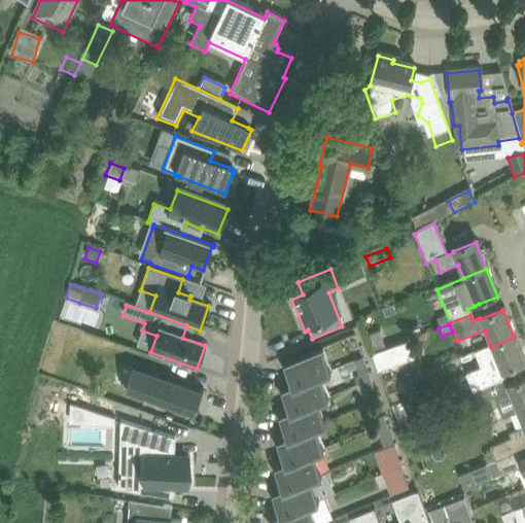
[(383,349),(378,334),(368,338),(373,352),(383,349)]
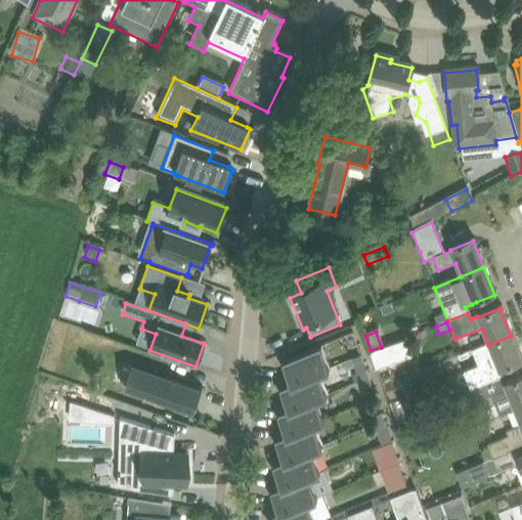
[(463,373),(466,380),(470,390),(494,381),(502,378),(499,372),(521,362),(511,336),(488,345),(494,360),(463,373)]
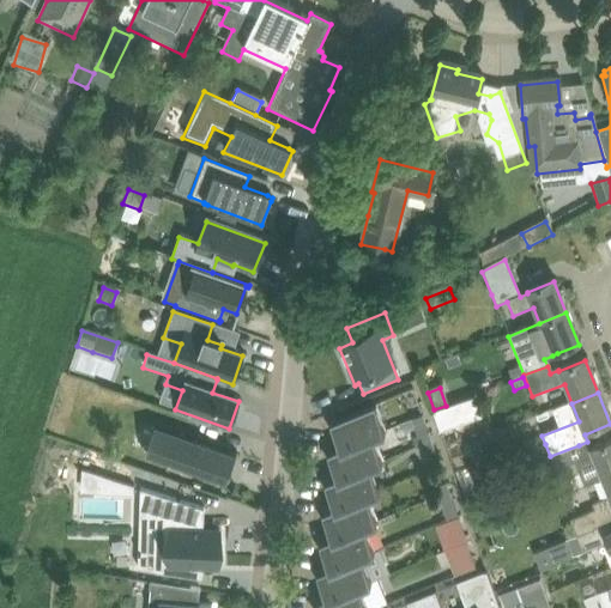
[(475,400),(431,414),(439,435),(481,419),(475,400)]
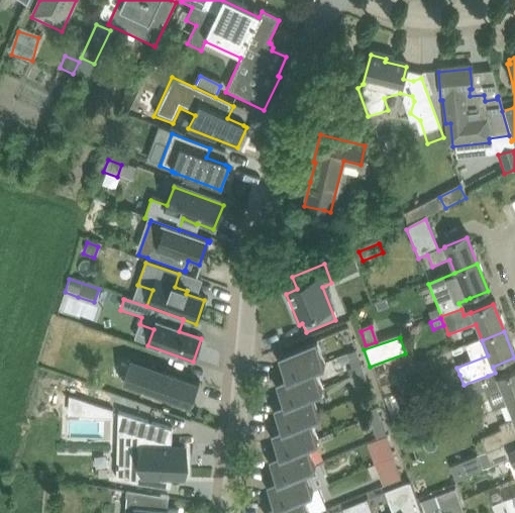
[(287,380),(276,384),(276,385),(324,365),(315,343),(278,358),(287,380)]
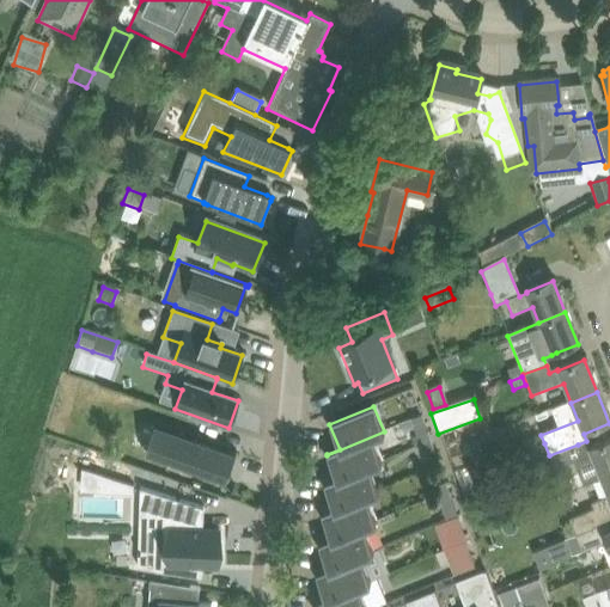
[(410,421),(413,429),(416,437),(406,442),(408,451),(419,447),(429,443),(421,417),(410,421)]
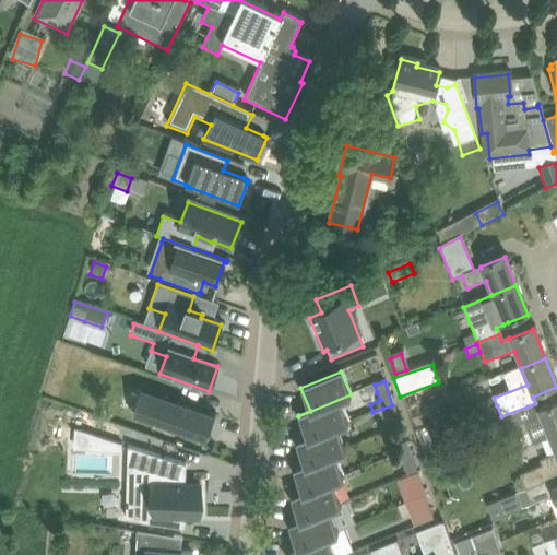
[(215,416),(145,392),(135,418),(205,444),(215,416)]
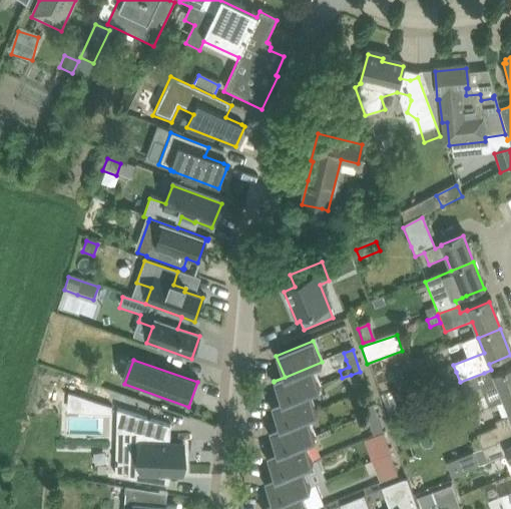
[(282,402),(271,407),(272,407),(320,387),(312,367),(322,363),(322,362),(274,382),(282,402)]
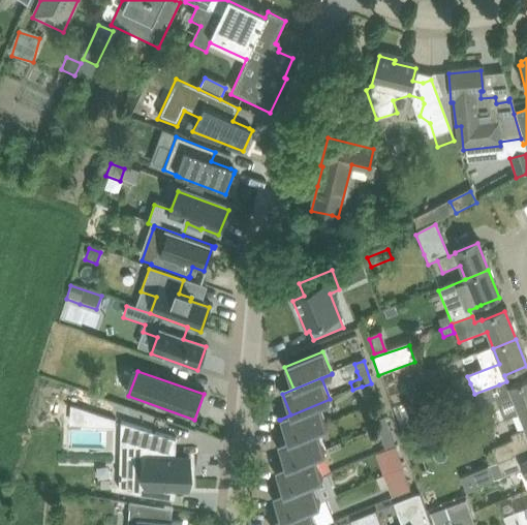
[(383,382),(392,406),(401,403),(393,379),(383,382)]
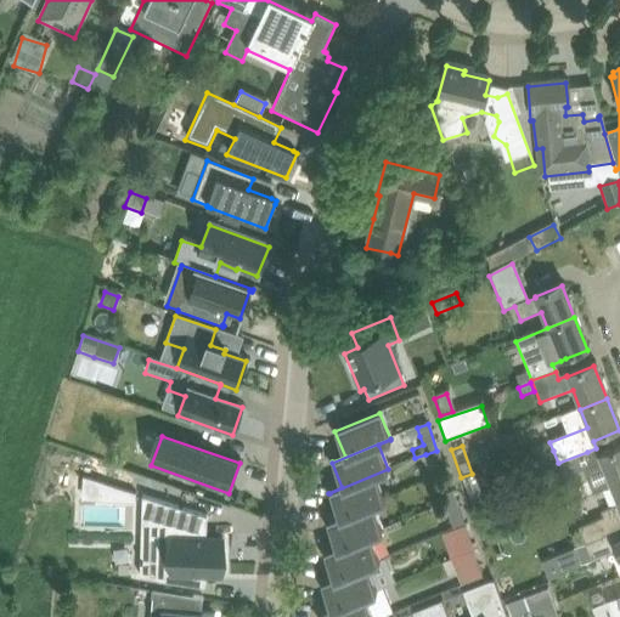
[(587,452),(558,463),(564,479),(582,471),(592,496),(612,487),(613,488),(619,485),(619,447),(590,460),(587,452)]
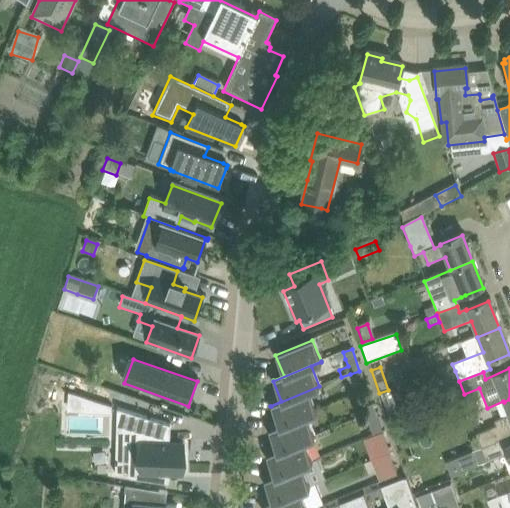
[(359,371),(350,374),(353,380),(361,377),(359,371)]
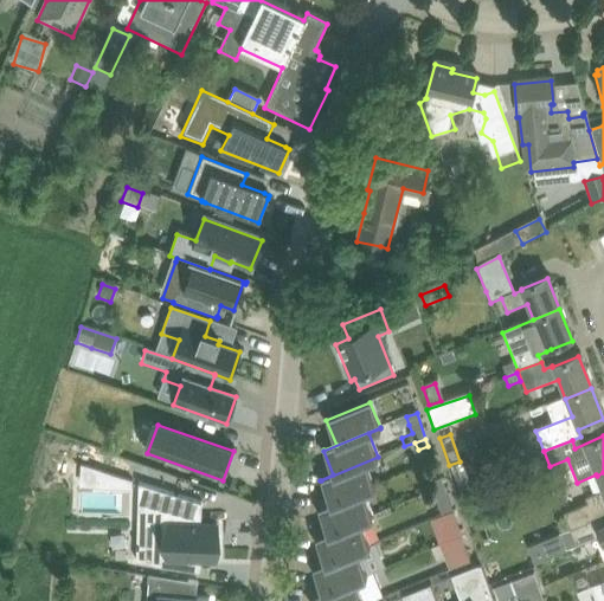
[(331,504),(317,510),(376,488),(365,464),(378,458),(378,457),(321,480),(331,504)]
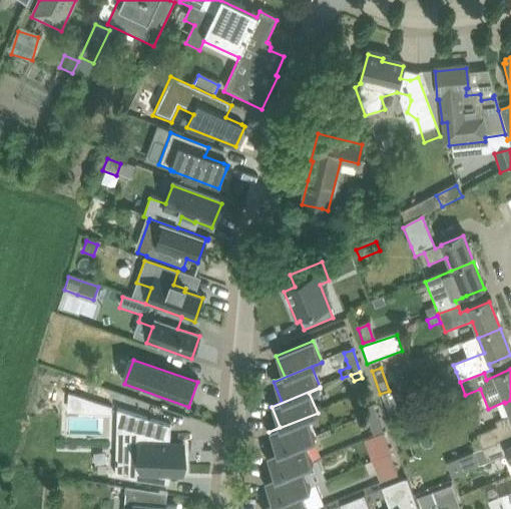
[(481,450),(482,451),(503,443),(504,444),(510,441),(510,400),(505,403),(510,417),(495,424),(497,428),(476,437),(481,450)]
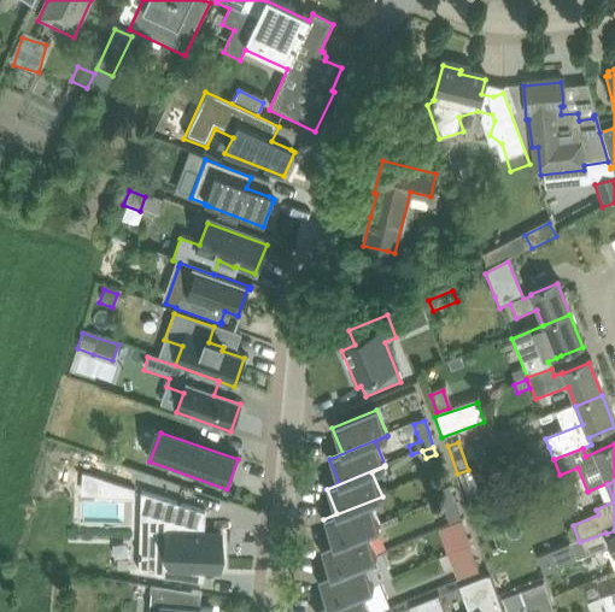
[(133,500),(133,493),(98,482),(98,499),(133,500)]
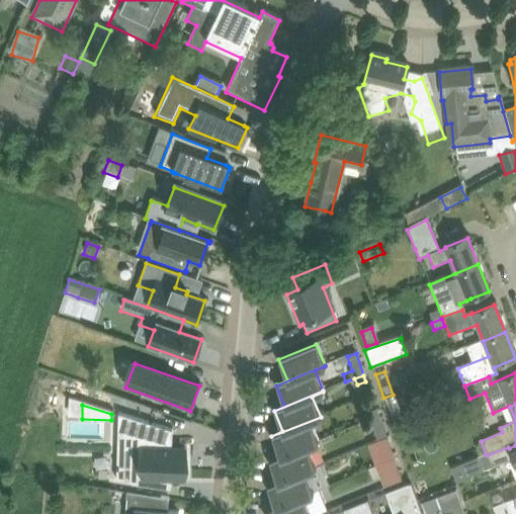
[(367,414),(369,421),(378,418),(375,411),(367,414)]
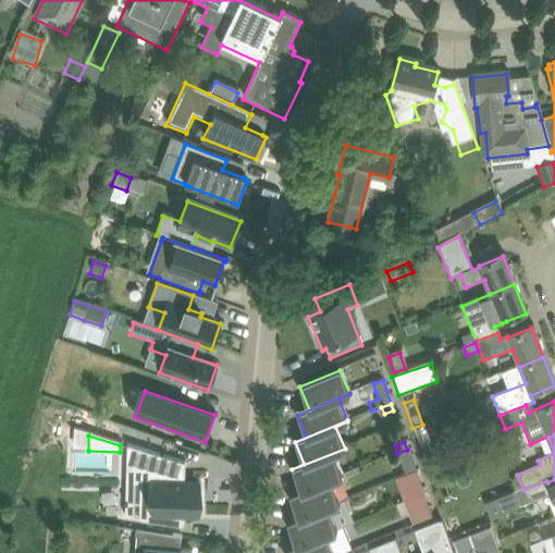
[(188,465),(132,443),(128,480),(130,480),(130,479),(144,480),(140,518),(139,518),(139,519),(183,528),(183,517),(198,518),(200,484),(186,482),(188,465)]
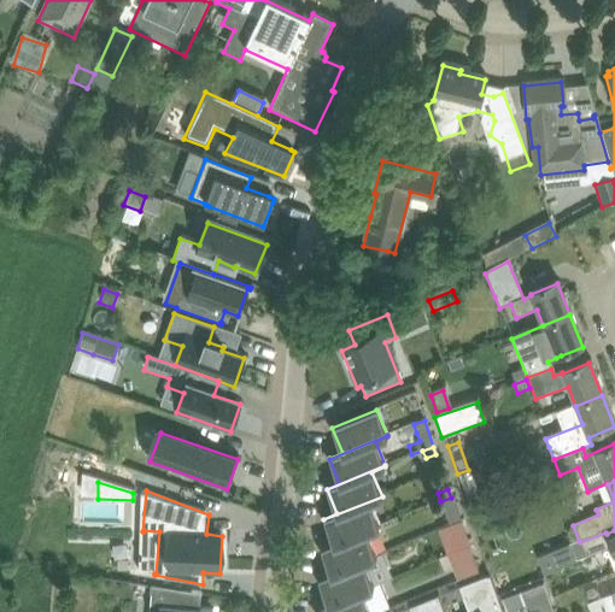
[(333,543),(320,549),(321,549),(379,527),(369,502),(382,496),(323,519),(333,543)]
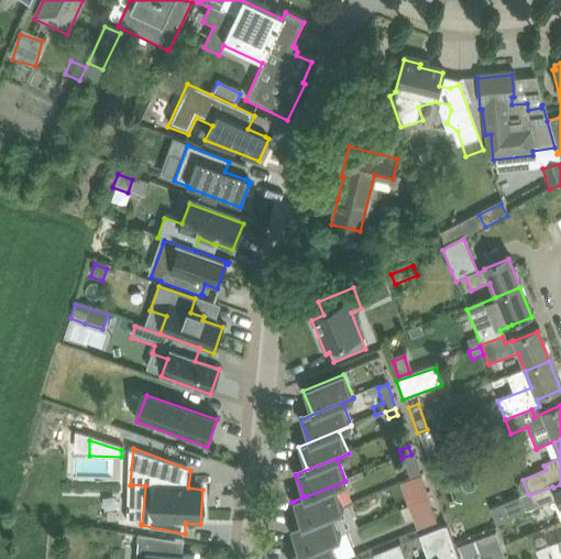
[(411,455),(402,458),(409,481),(419,478),(411,455)]
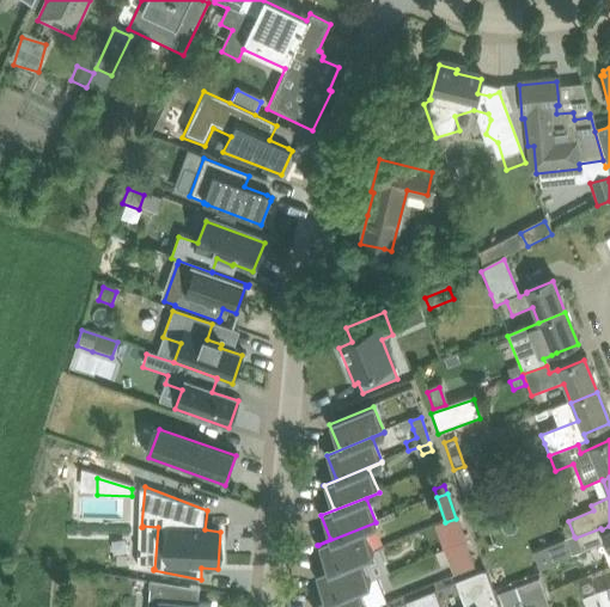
[(456,519),(445,522),(455,549),(464,545),(456,519)]
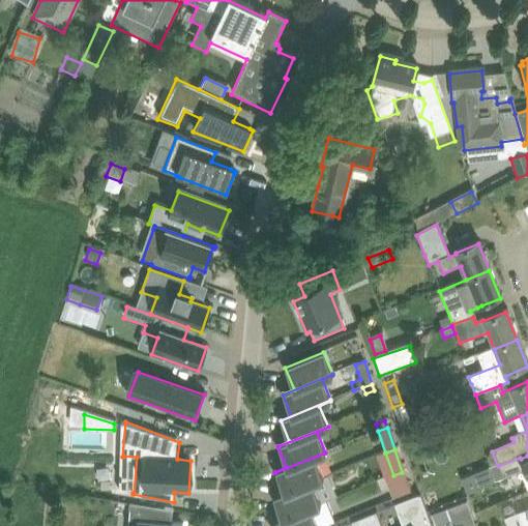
[(284,494),(272,498),(273,499),(323,478),(315,458),(325,454),(325,453),(275,472),(284,494)]
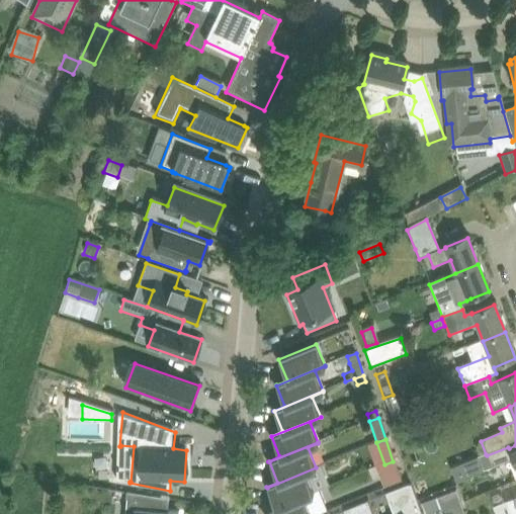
[(508,447),(487,455),(486,454),(476,459),(481,473),(492,468),(512,460),(514,465),(515,464),(515,467),(515,445),(509,448),(508,447)]
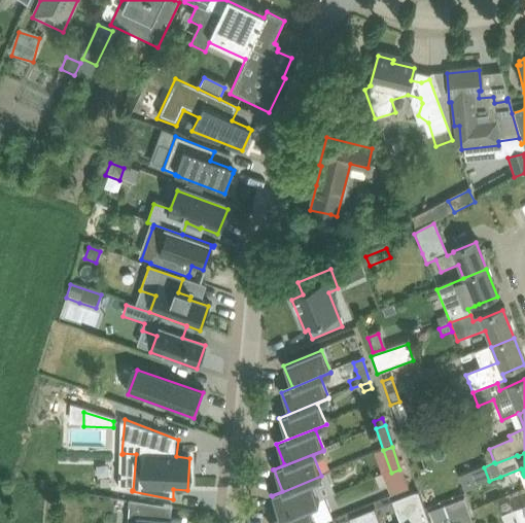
[(399,469),(391,473),(398,495),(408,492),(399,469)]
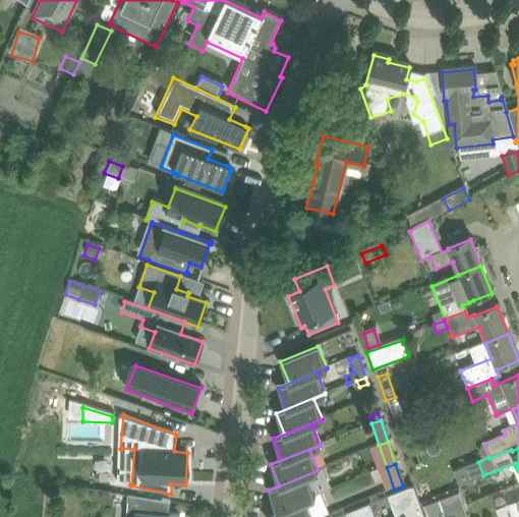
[(277,511),(266,515),(266,516),(314,496),(306,475),(318,471),(318,470),(269,491),(277,511)]
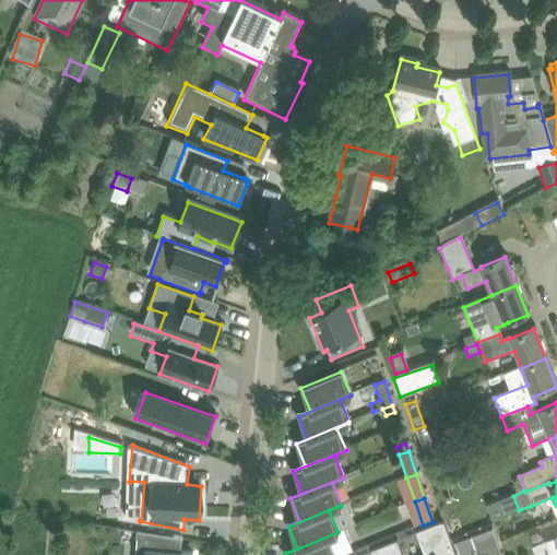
[(454,554),(442,523),(415,533),(423,554),(454,554)]
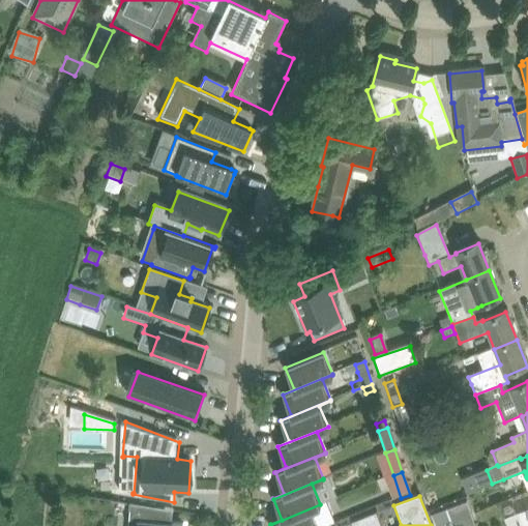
[(320,504),(270,525),(316,525),(310,509),(321,505),(320,504)]
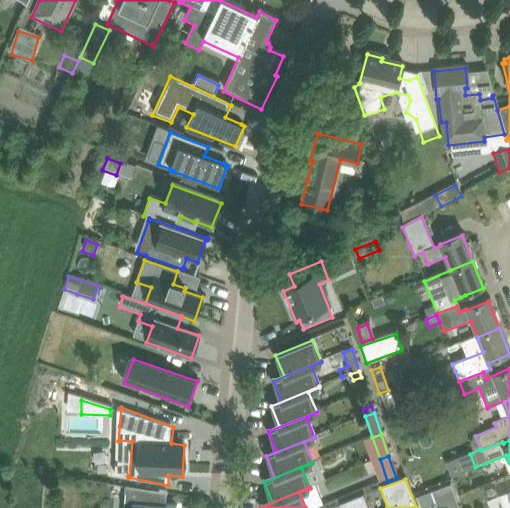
[(431,494),(415,500),(418,507),(432,507),(435,506),(435,507),(457,507),(450,487),(431,494)]
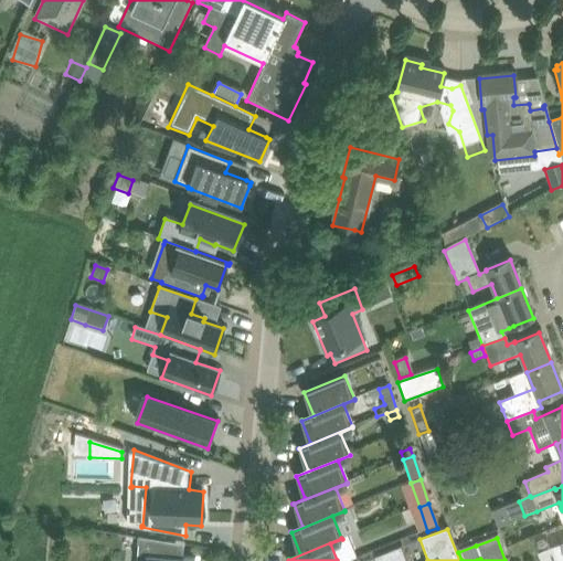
[(182,560),(183,547),(137,539),(136,546),(138,547),(137,560),(182,560)]
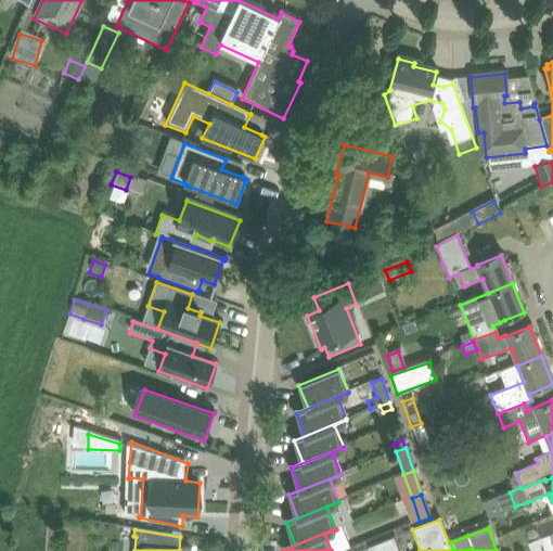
[(552,550),(552,534),(541,539),(545,550),(552,550)]
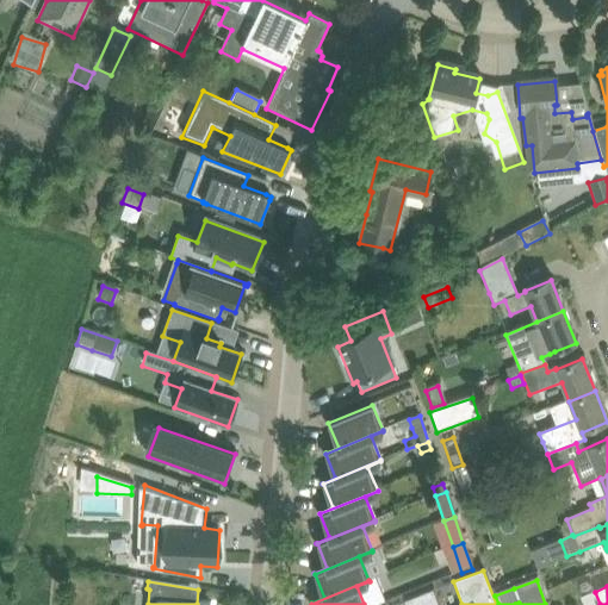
[(436,604),(432,591),(404,602),(405,604),(436,604)]
